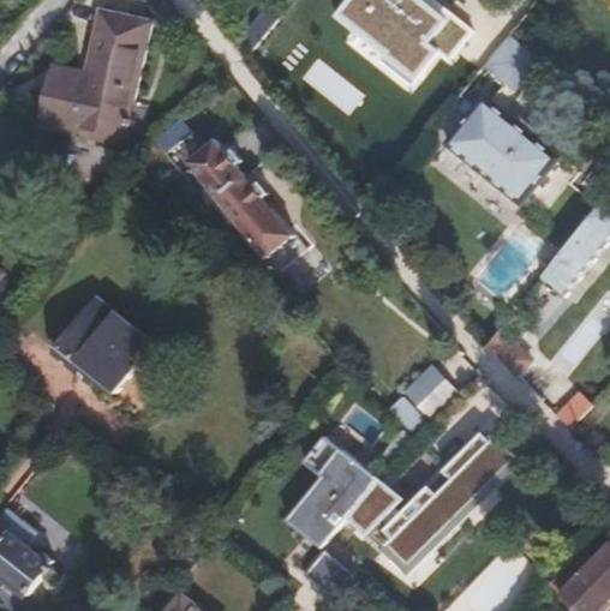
[(97,7),(85,53),(125,103),(148,21),(97,7)]
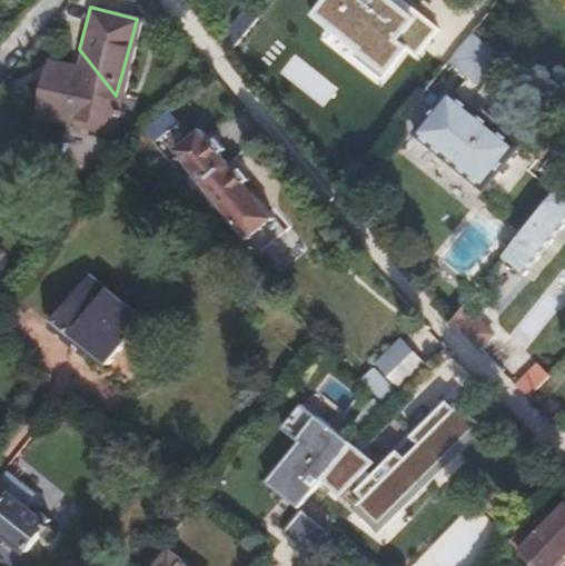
[(245,12),(217,46),(224,53),(254,19),(245,12)]
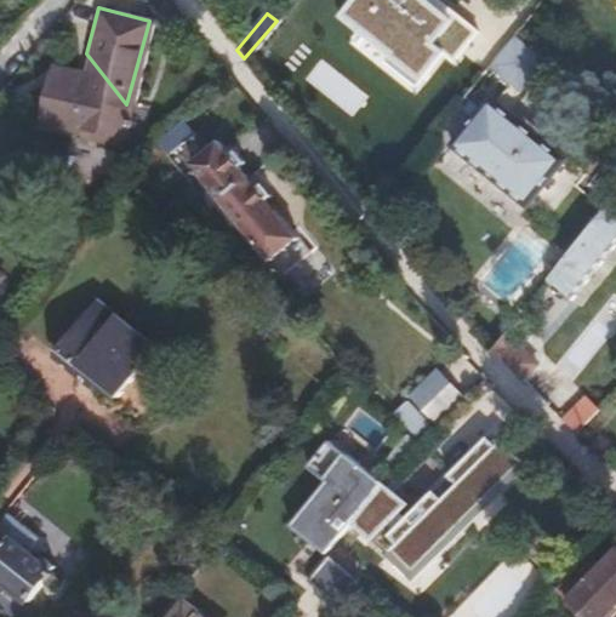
[(361,32),(331,68),(344,80),(375,44),(361,32)]
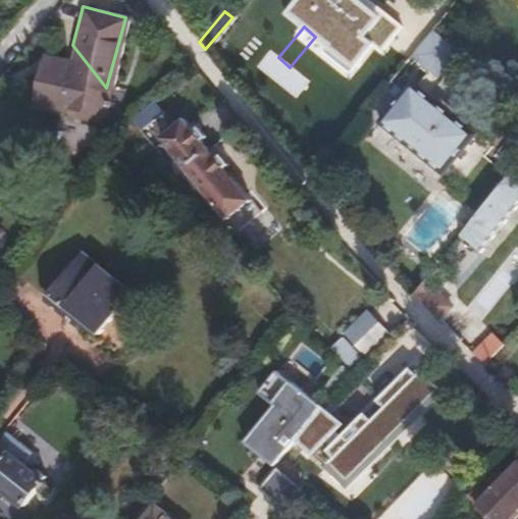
[(451,47),(427,29),(406,54),(431,73),(451,47)]
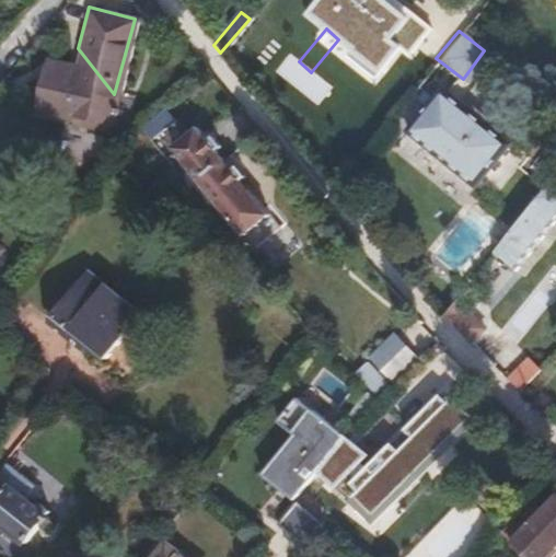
[(114,94),(78,48),(70,78),(46,71),(37,104),(60,111),(106,123),(114,94)]
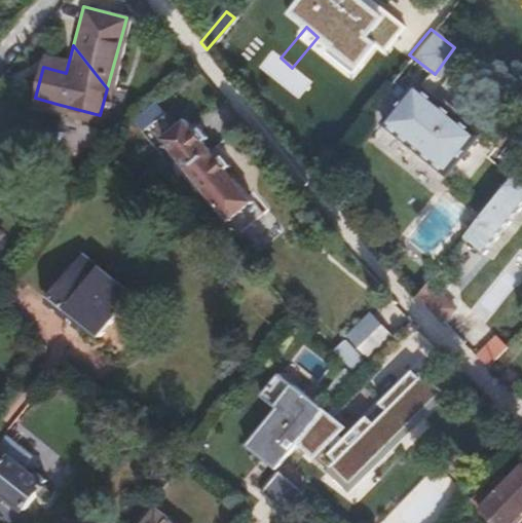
[(404,87),(390,77),(367,107),(360,115),(374,126),(379,119),(444,171),(477,131),(451,110),(438,100),(412,78),(404,87)]
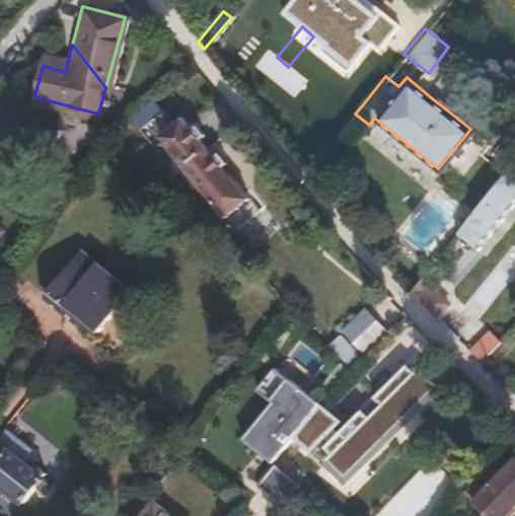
[(432,98),(445,108),(449,103),(436,93),(432,98)]
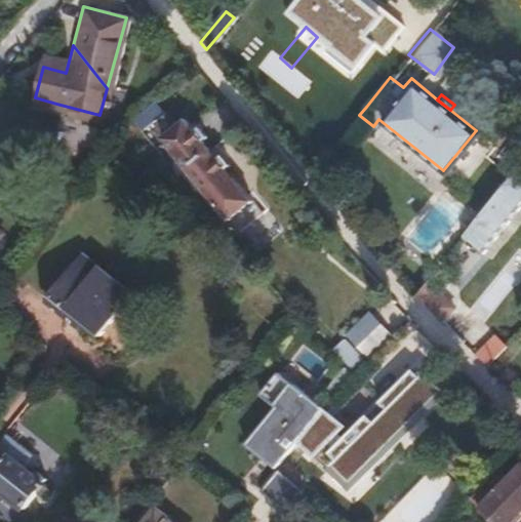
[(150,99),(129,117),(138,128),(159,111),(150,99)]
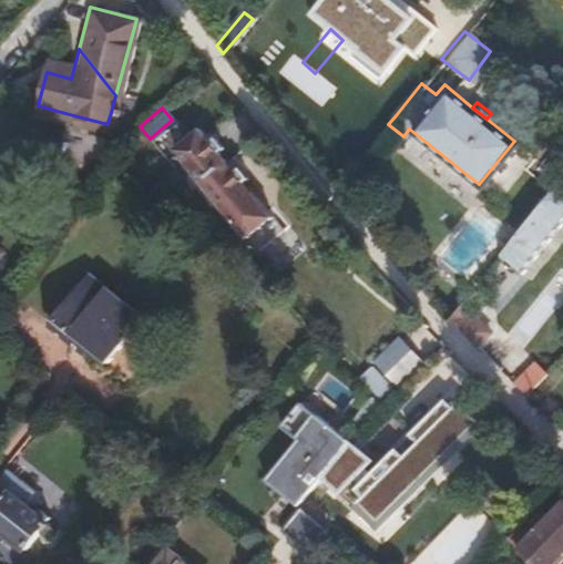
[(173,145),(201,178),(225,160),(216,150),(222,145),(213,134),(207,139),(197,126),(173,145)]
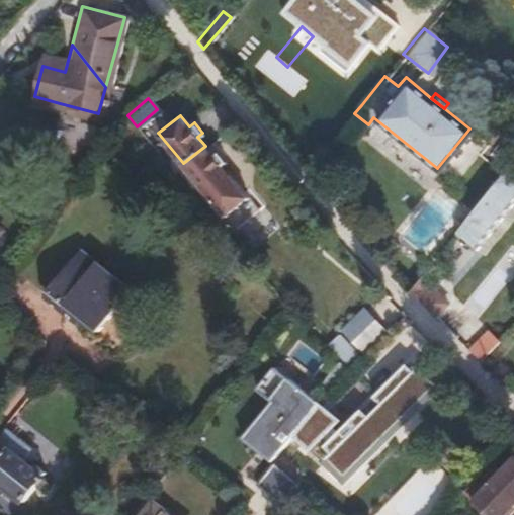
[(205,146),(183,163),(207,195),(231,177),(221,164),(225,161),(218,151),(212,155),(205,146)]
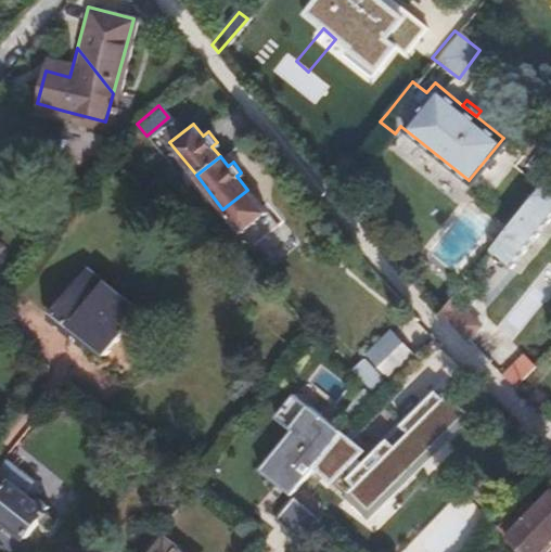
[(550,213),(550,180),(546,176),(486,249),(507,267),(550,213)]
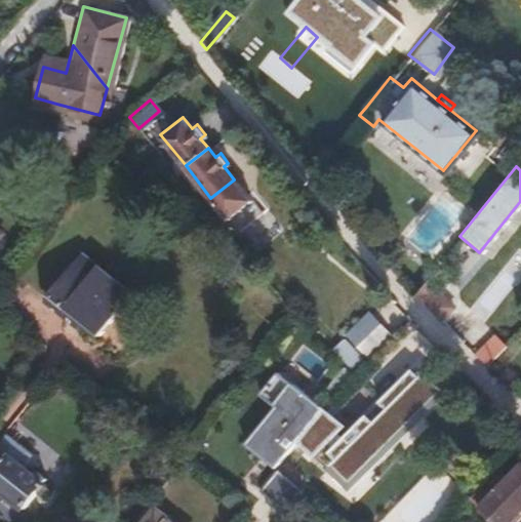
[(127,294),(76,253),(40,300),(57,314),(62,310),(94,335),(127,294)]
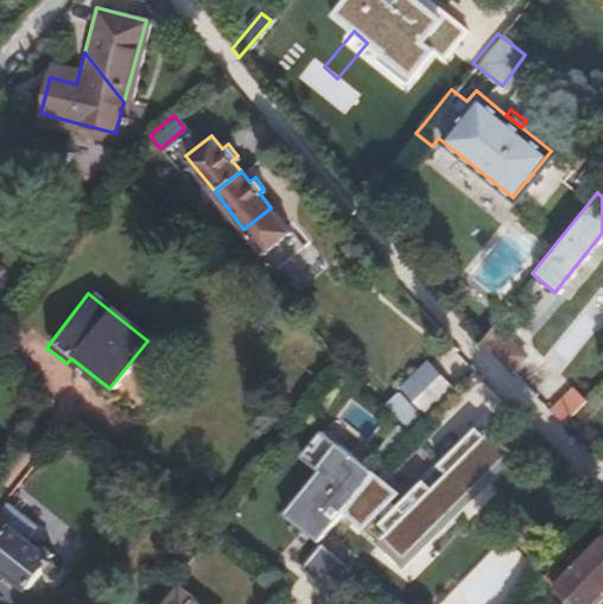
[(478,339),(487,349),(509,373),(521,357),(505,344),(516,330),(499,315),(478,339)]
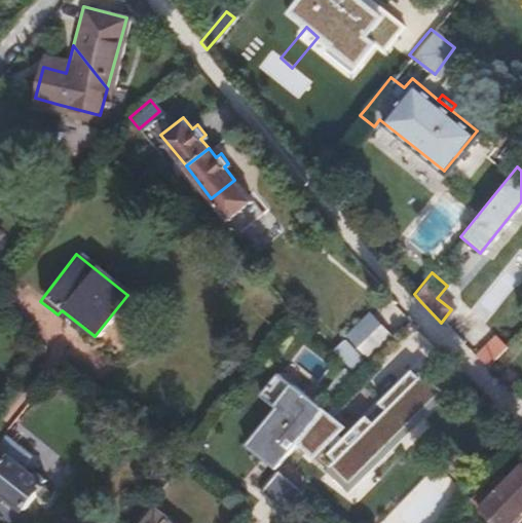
[(343,331),(367,356),(390,334),(368,308),(343,331)]
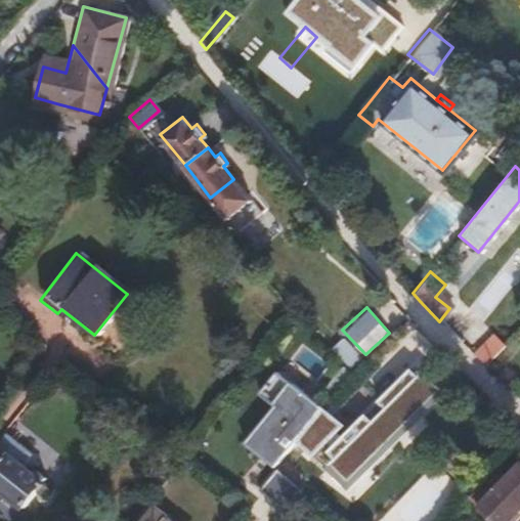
[(484,360),(504,345),(492,332),(473,348),(484,360)]
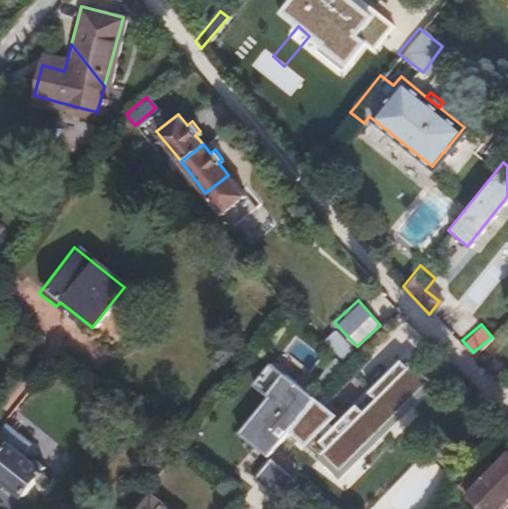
[(333,328),(322,338),(340,357),(350,347),(333,328)]
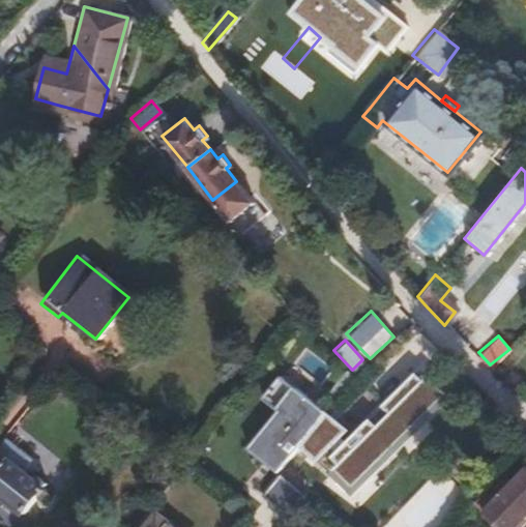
[(34,363),(38,346),(26,343),(21,360),(34,363)]
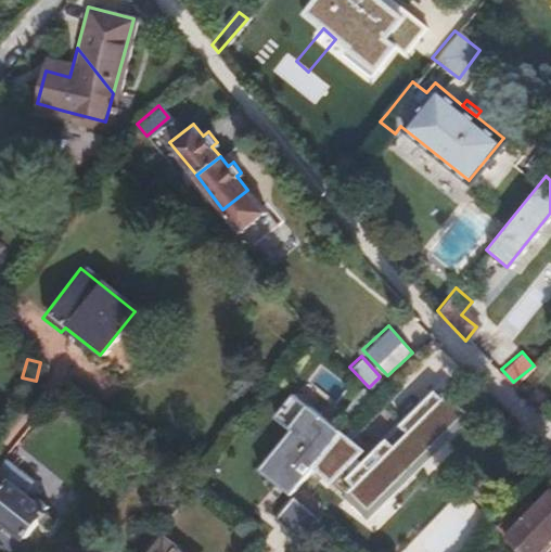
[(340,441),(300,488),(332,515),(372,469),(340,441)]
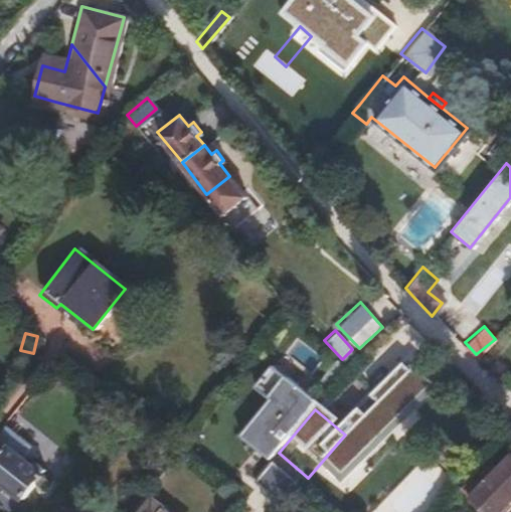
[(31,462),(36,456),(21,444),(26,438),(4,420),(0,425),(0,480),(1,479),(19,494),(40,468),(31,462)]
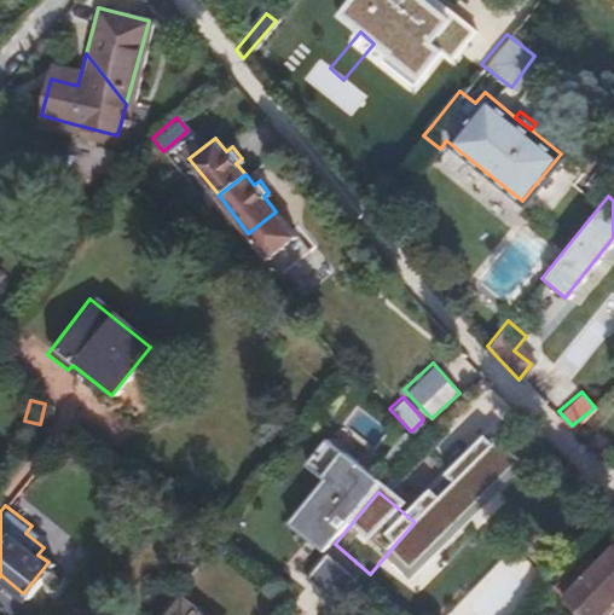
[(299,544),(284,561),(303,576),(317,561),(299,544)]
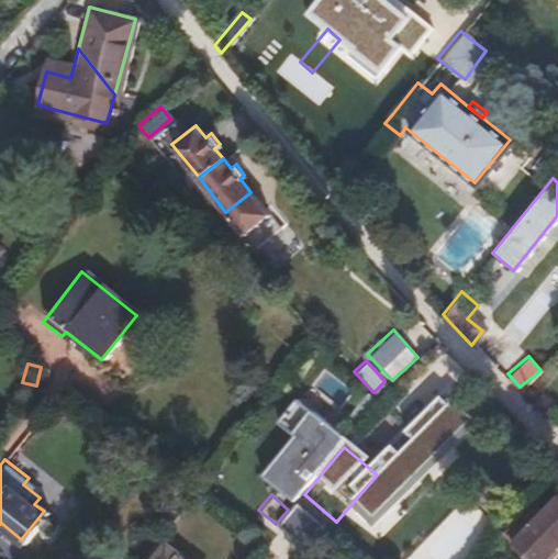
[(304,494),(298,503),(330,529),(336,522),(304,494)]
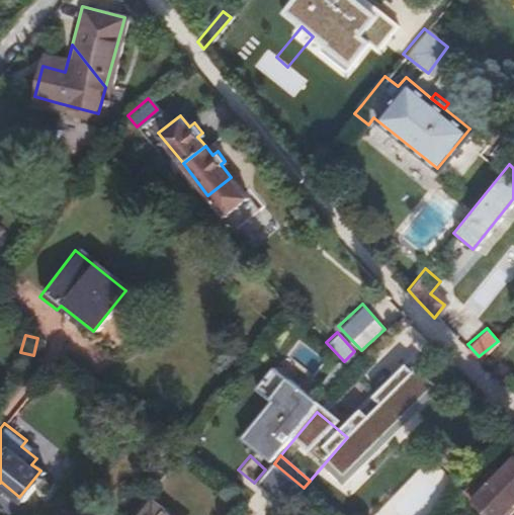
[(479,487),(475,492),(498,514),(506,514),(513,508),(513,507),(512,505),(513,503),(513,502),(512,501),(513,499),(513,456),(482,490),(479,487)]
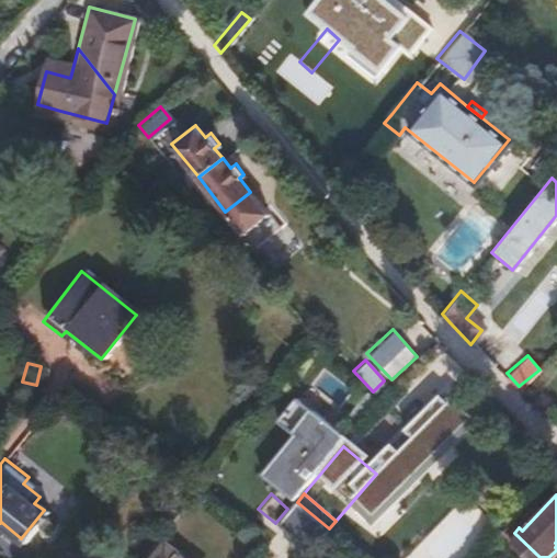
[(178,557),(161,545),(150,557),(178,557)]
